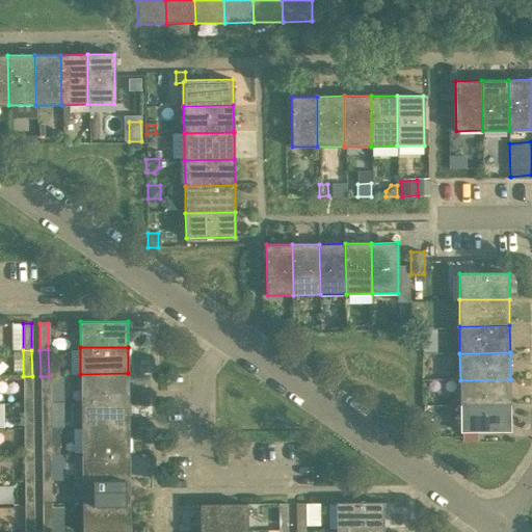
[(128,373),(80,374),(81,401),(129,400),(128,373)]
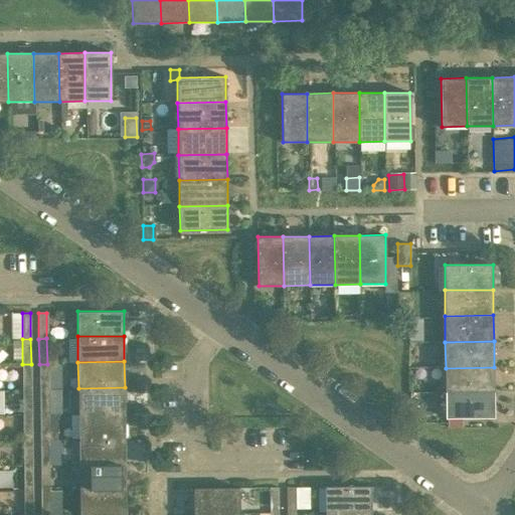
[(31,389),(31,364),(22,364),(23,389),(31,389)]
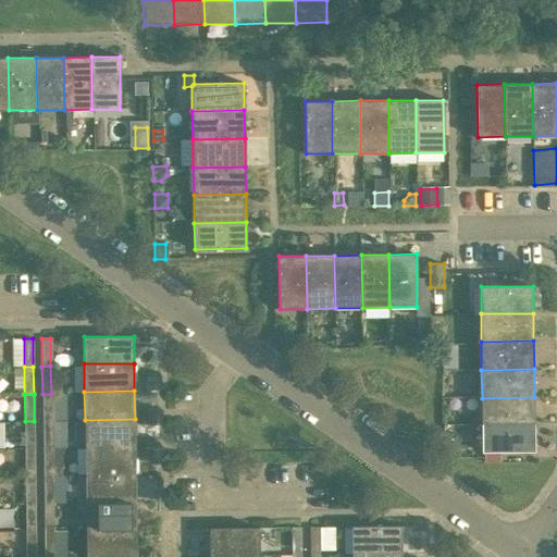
[(51,421),(51,394),(42,394),(42,421),(51,421)]
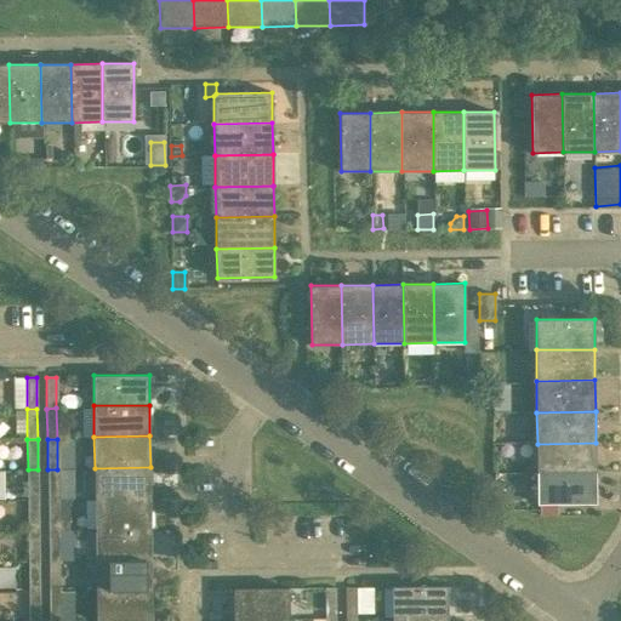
[(537,474),(596,473),(596,443),(537,444),(537,474)]
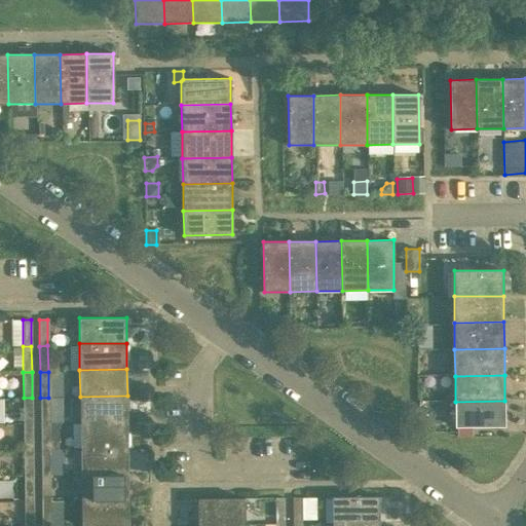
[(127,396),(80,397),(80,421),(127,421),(127,396)]
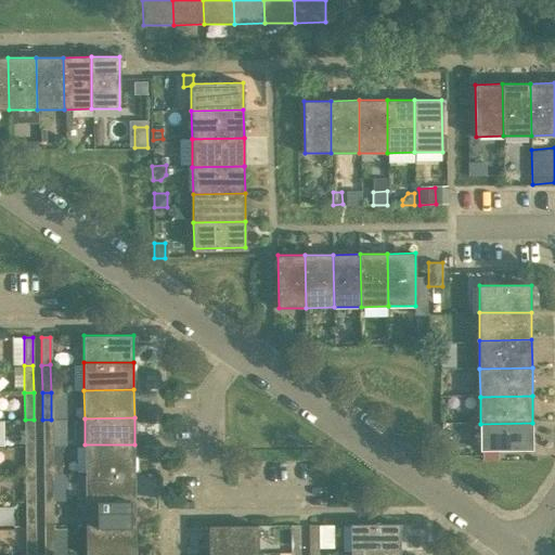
[(35,447),(34,420),(25,420),(25,447),(35,447)]
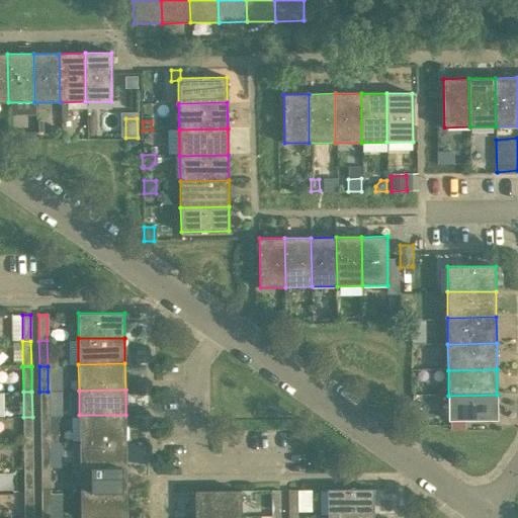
[(39,392),(39,417),(48,417),(48,392),(39,392)]
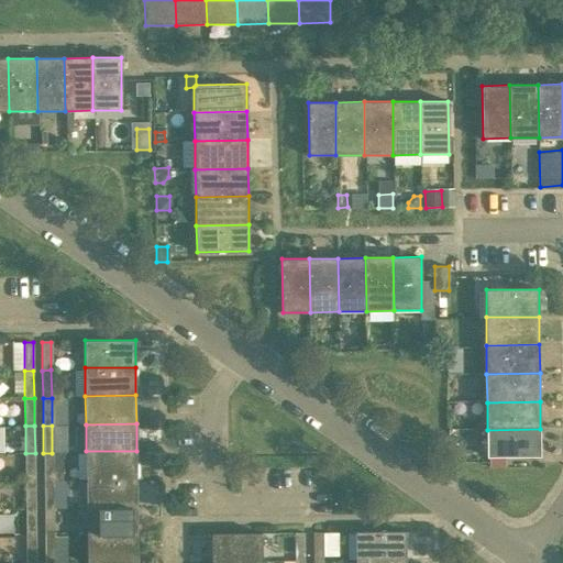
[(540,456),(540,429),(487,430),(487,457),(540,456)]
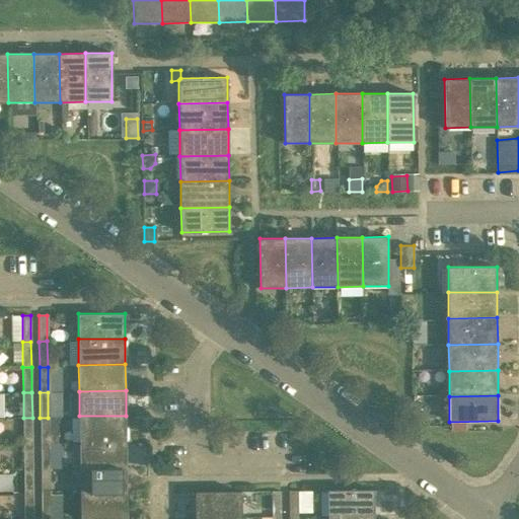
[(126,416),(79,416),(79,442),(126,441),(126,416)]
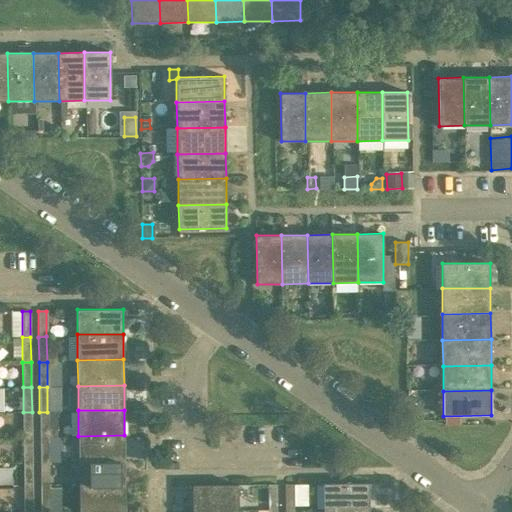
[(32,437),(32,412),(23,412),(23,438),(32,437)]
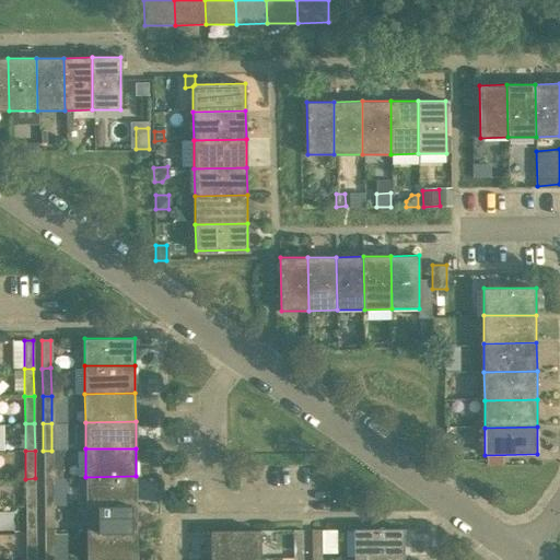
[(43,451),(44,478),(53,478),(51,451),(43,451)]
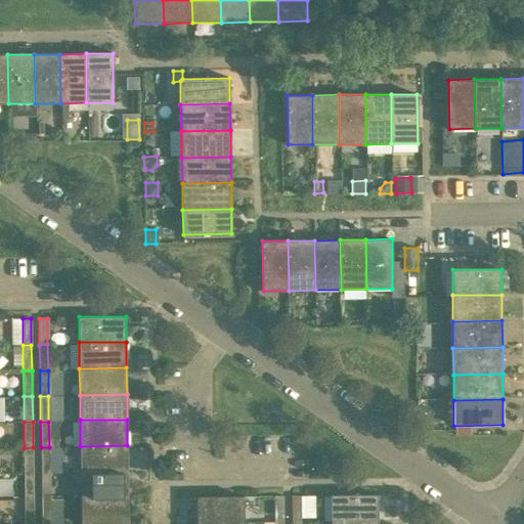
[(127,445),(80,446),(81,473),(128,472),(127,445)]
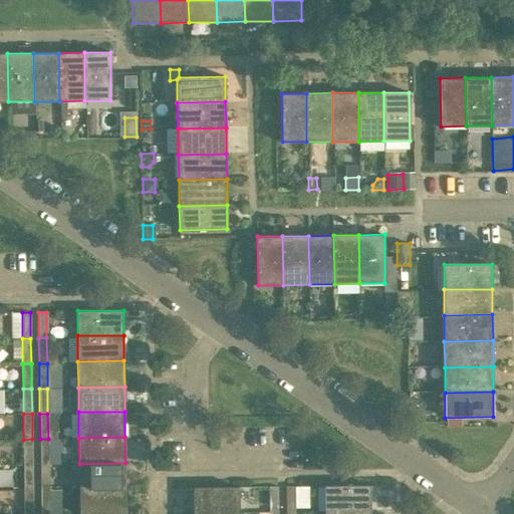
[(32,464),(32,439),(23,440),(23,464),(32,464)]
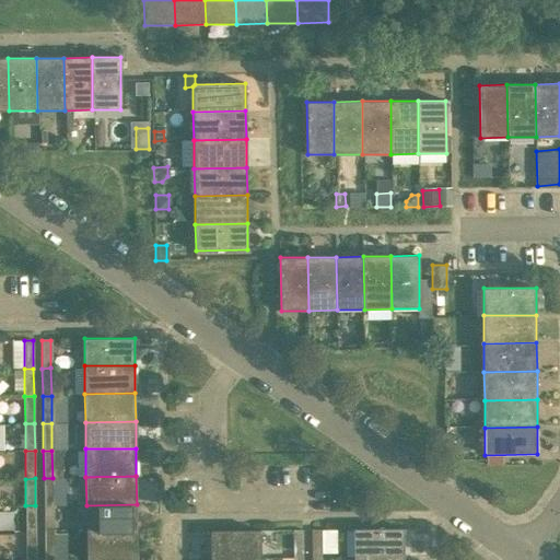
[(44,478),(44,506),(53,505),(53,478),(44,478)]
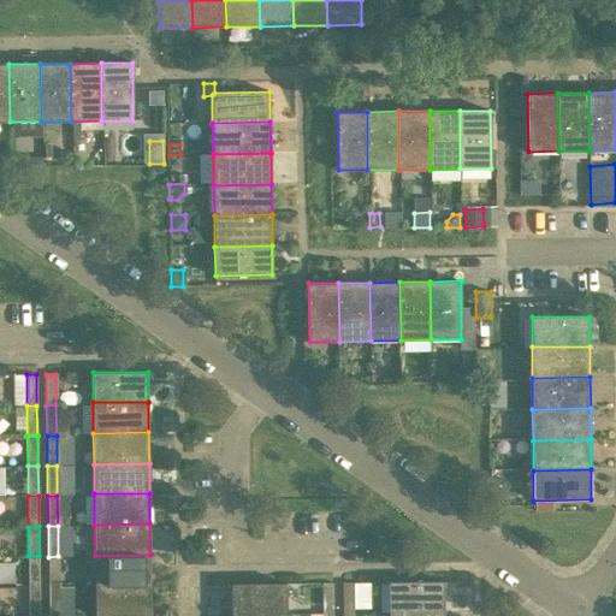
[(95,586),(150,585),(150,555),(95,556),(95,586)]
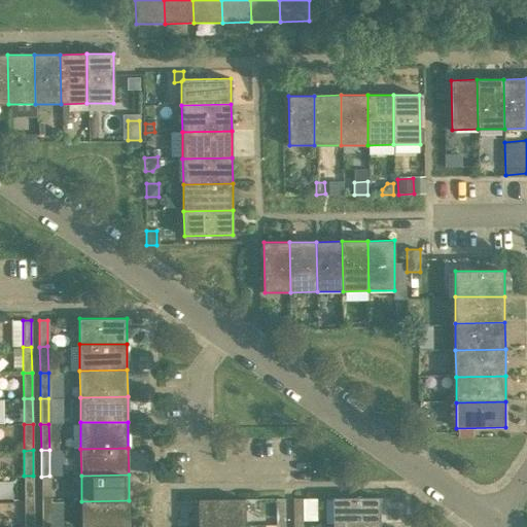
[(34,501),(33,476),(24,476),(24,502),(34,501)]
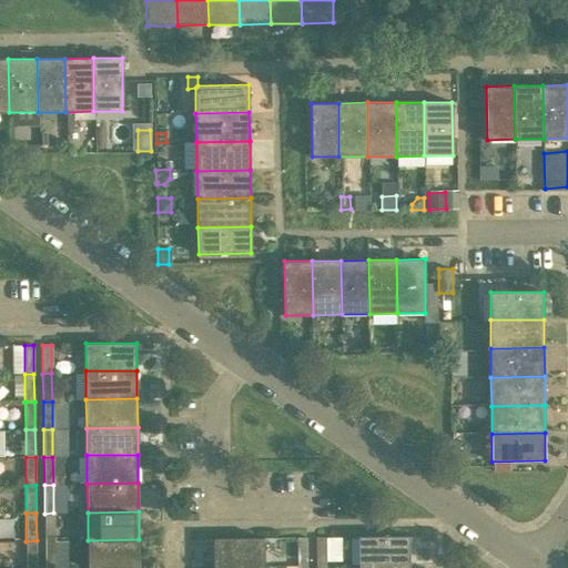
[(44,514),(44,541),(54,541),(53,513),(44,514)]
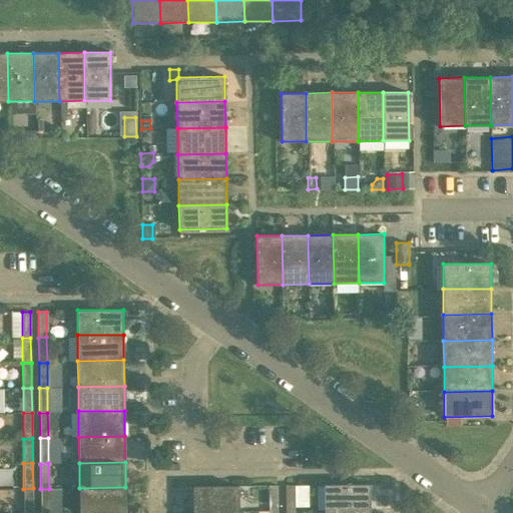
[(324,484),(325,509),(370,509),(370,484),(324,484)]
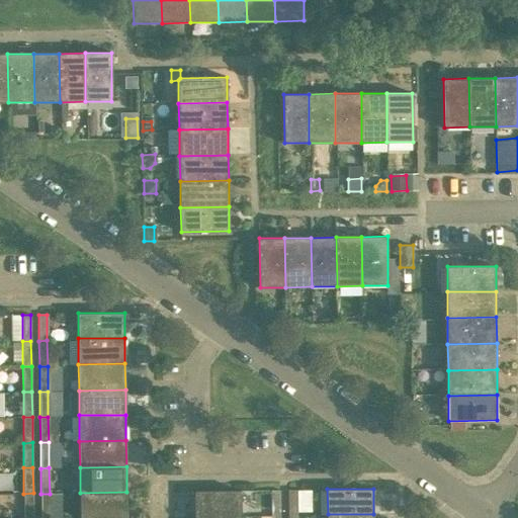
[(280,490),(270,491),(271,517),(280,517),(280,490)]
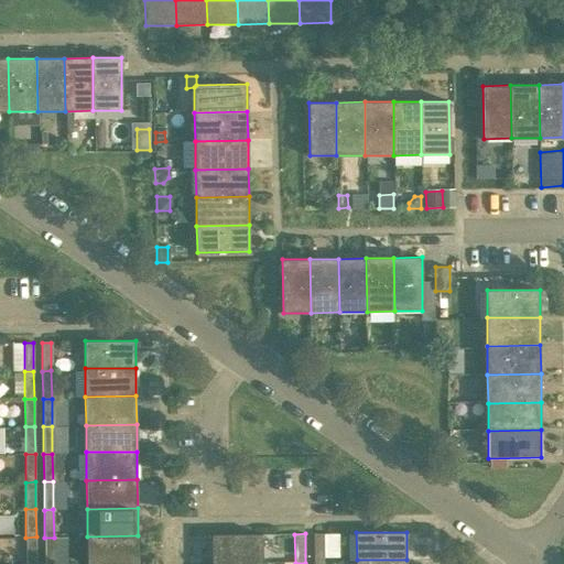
[(314,533),(314,562),(315,562),(324,562),(323,533),(314,533)]
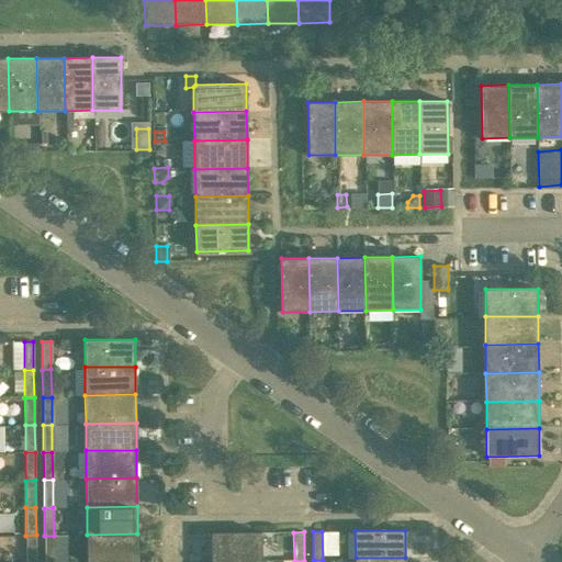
[(212,534),(213,561),(262,561),(261,532),(212,534)]
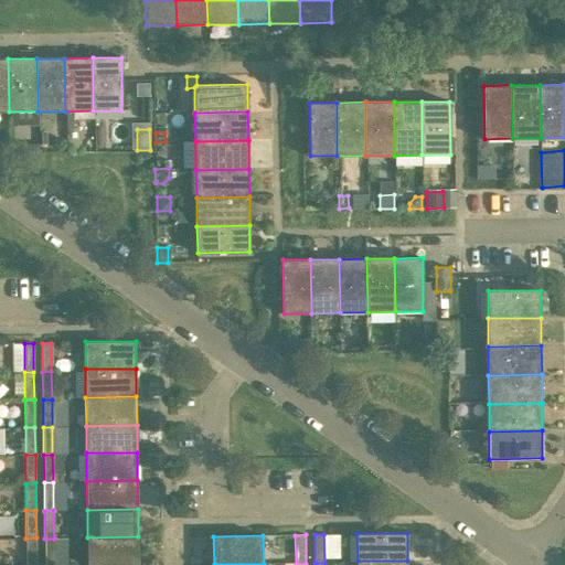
[(123,564),(138,564),(138,536),(87,537),(87,564),(123,564)]
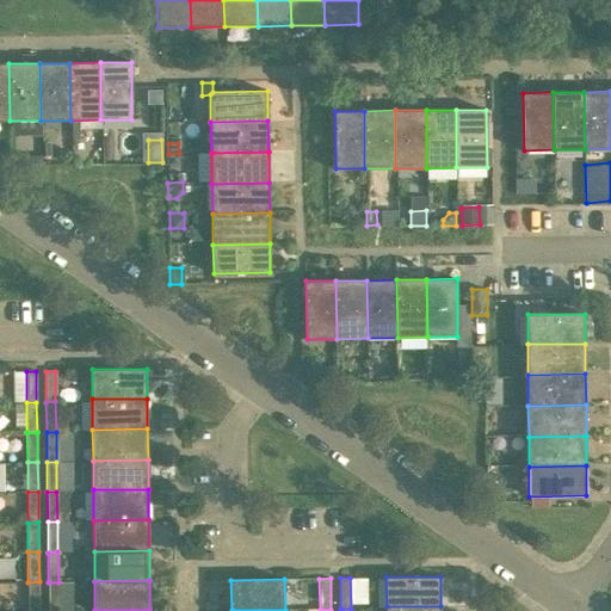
[(38,610),(39,581),(28,582),(28,610),(38,610)]
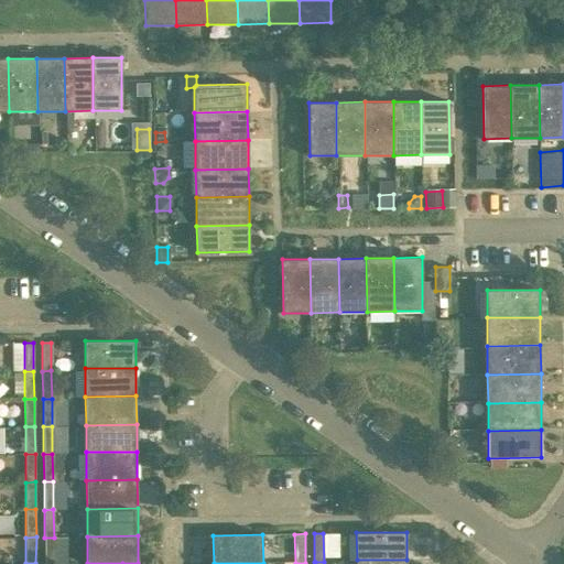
[(53,563),(54,538),(44,538),(44,563),(53,563)]
